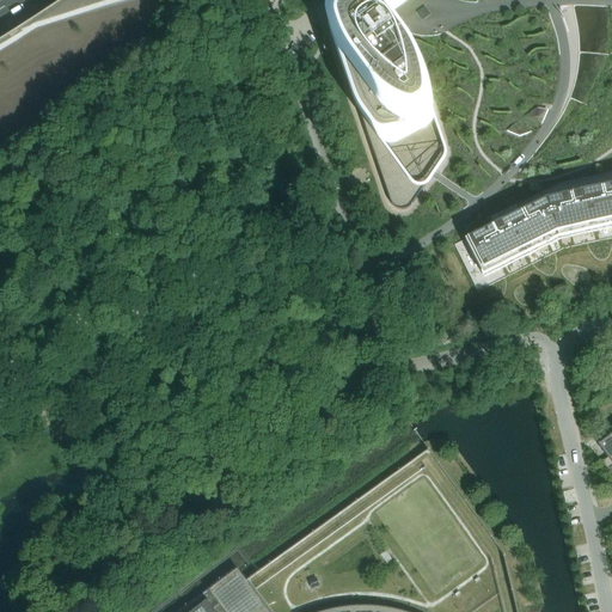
[(359,112),(377,164),(389,201),(397,207),(403,206),(411,201),(423,188),(433,173),(445,157),(434,122),(432,116),(422,90),(414,62),(412,60),(411,57),(410,55),(409,51),(408,49),(405,47),(404,44),(390,25),(387,23),(385,22),(381,20),(383,18),(384,16),(387,12),(390,10),(399,0),(320,0),(320,1),(330,26),(341,59),(359,112)]
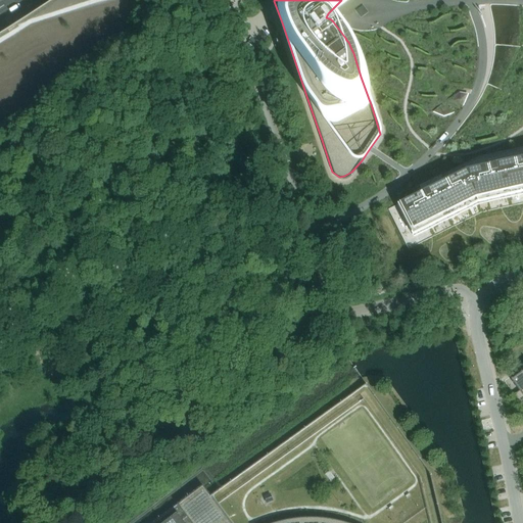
[(398,204),(388,209),(408,249),(416,245),(417,245),(432,238),(432,237),(455,227),(474,217),(475,217),(481,214),(501,209),(502,208),(522,203),(522,146),(478,157),(419,187),(422,192),(398,204)]
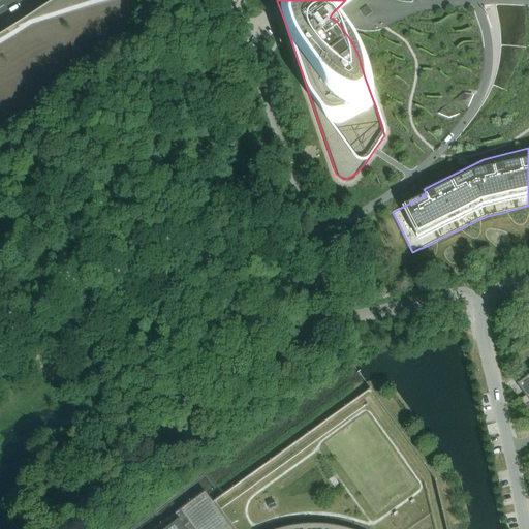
[(297,288),(312,282),(308,272),(292,277),(297,288)]
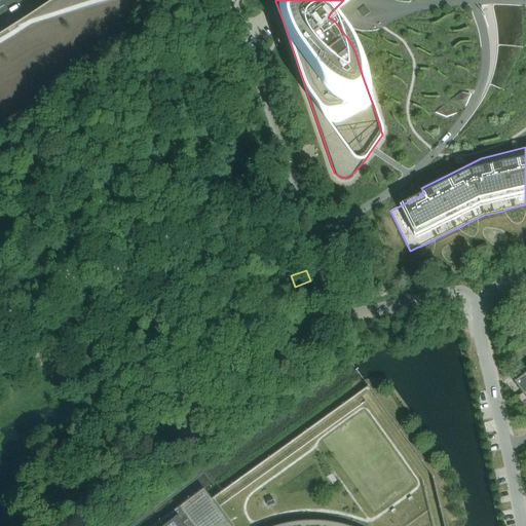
[(524,375),(515,381),(523,393),(518,398),(525,409),(525,376),(524,375)]
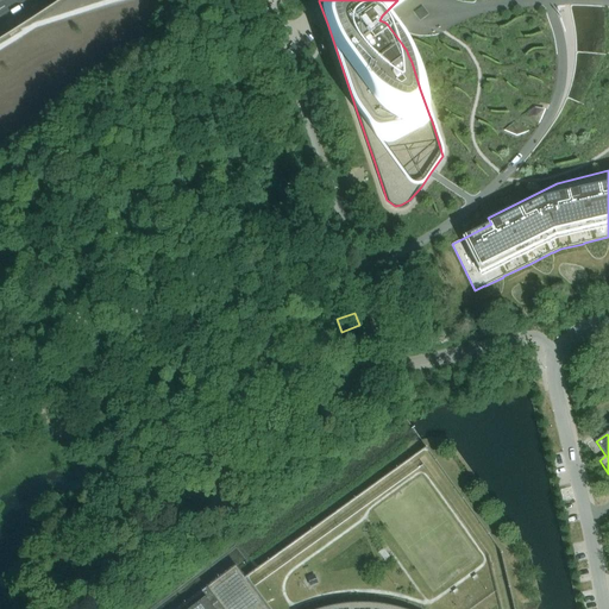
[(400,608),(397,608),(384,606),(372,604),(358,603),(345,604),(333,607),(321,608),(320,608),(268,608),(265,606),(252,588),(246,581),(238,569),(236,565),(207,588),(177,608),(400,608)]
